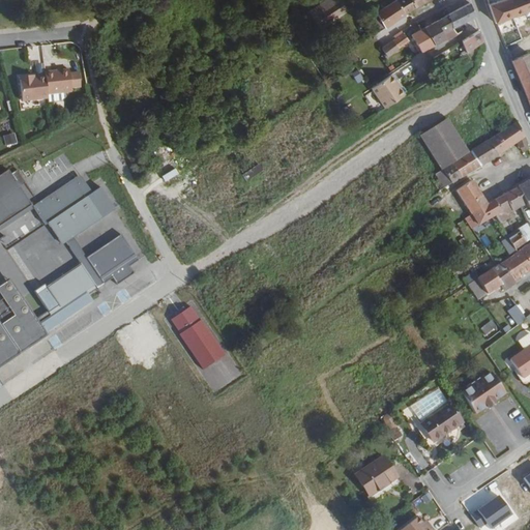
[(339,0),(327,0),(301,18),(312,33),(345,9),(339,0)]
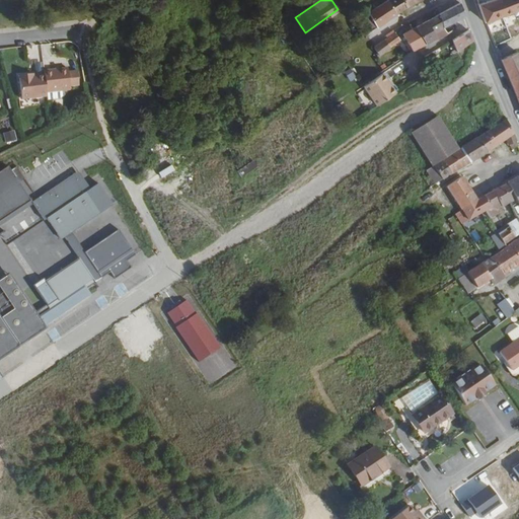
[(331,0),(338,9),(350,0),(331,0)]
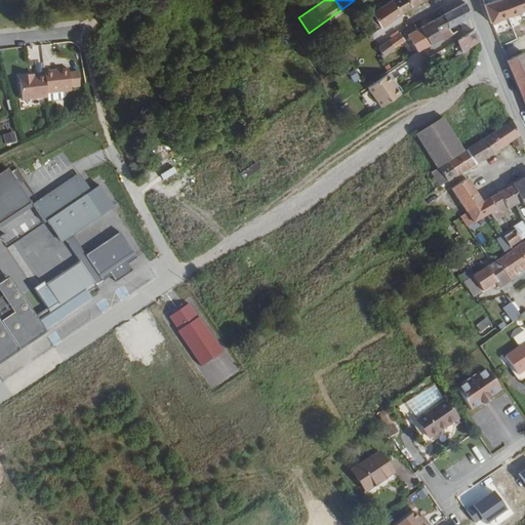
[(375,31),(401,13),(393,0),(373,12),(367,16),(375,31)]
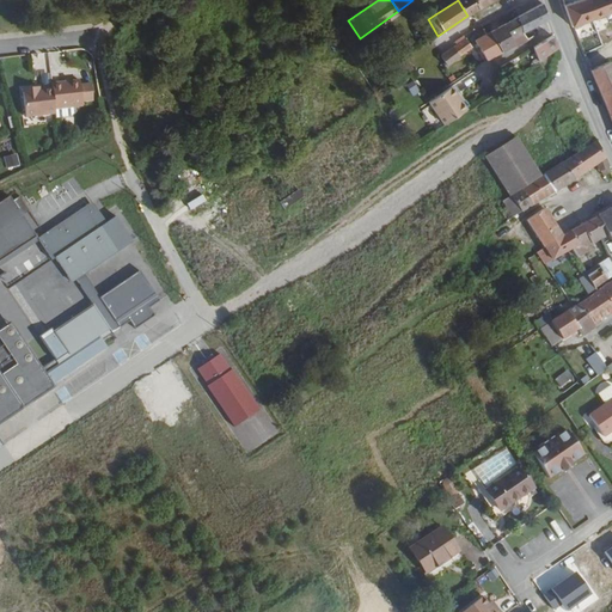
[(467,17),(495,0),(458,0),(467,16),(467,17)]
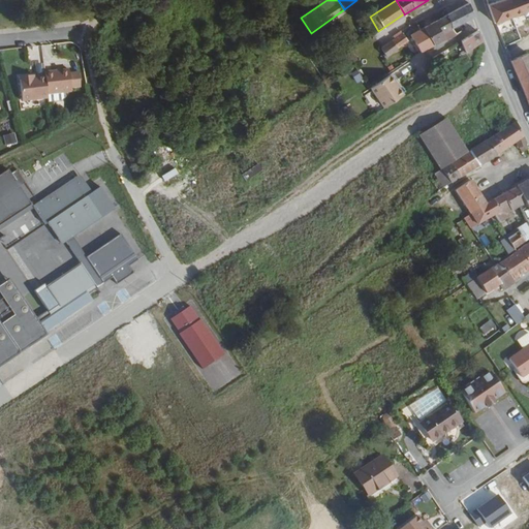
[(528,0),(494,0),(490,1),(497,19),(526,7),(527,11),(528,10),(528,0)]
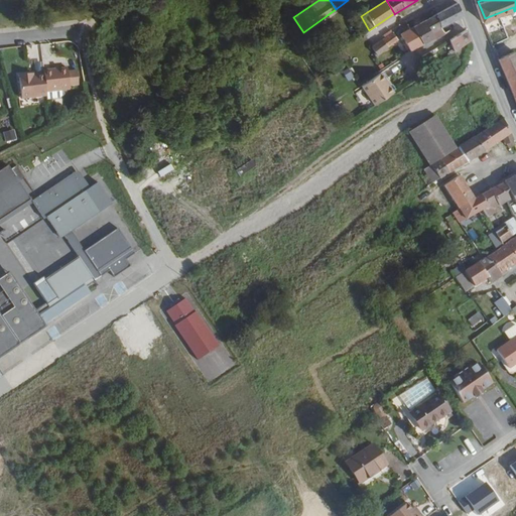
[(446,24),(463,16),(458,3),(435,15),(440,27),(442,32),(443,33),(449,30),(446,24)]
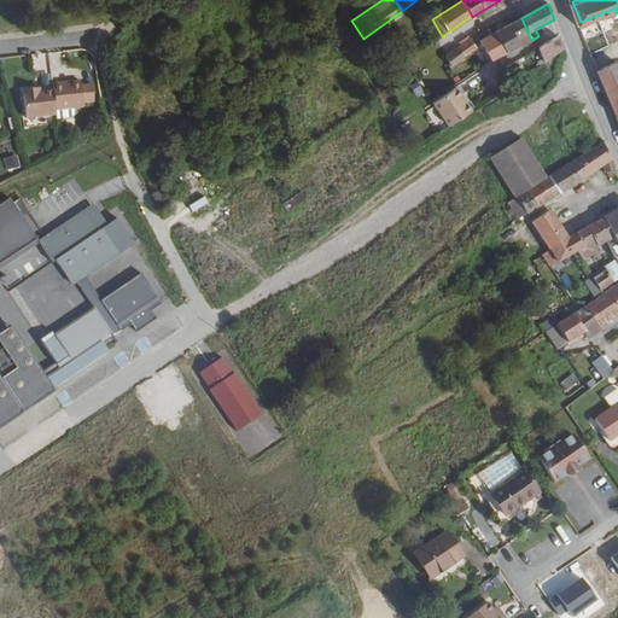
[(508,25),(519,46),(524,42),(530,39),(528,33),(522,18),(508,25)]
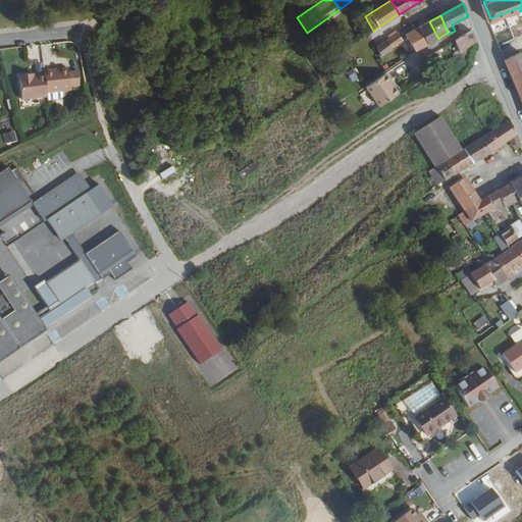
[(432,42),(438,39),(429,21),(419,27),(428,44),(432,42)]
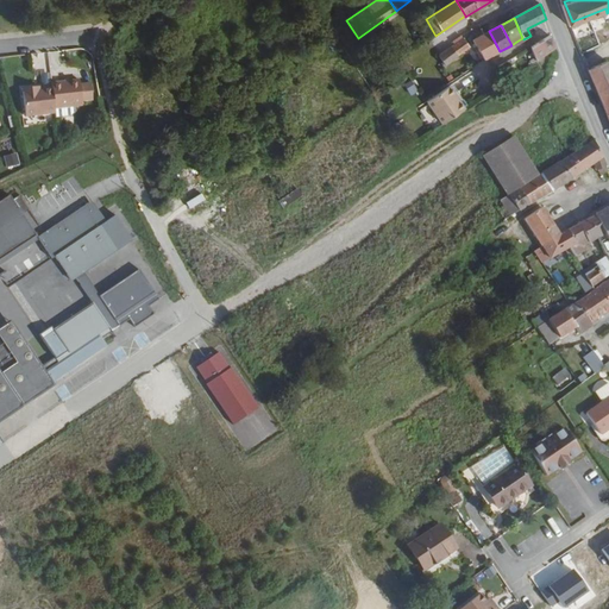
[(484,60),(490,56),(500,51),(489,31),(472,39),(484,60)]
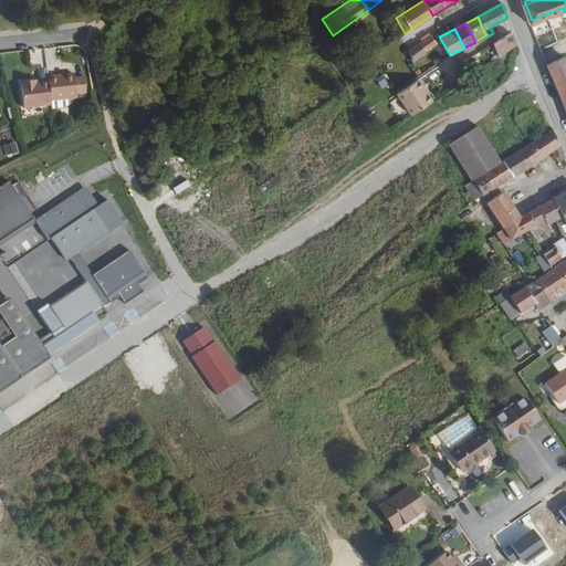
[(500,55),(515,44),(511,34),(493,44),(500,55)]
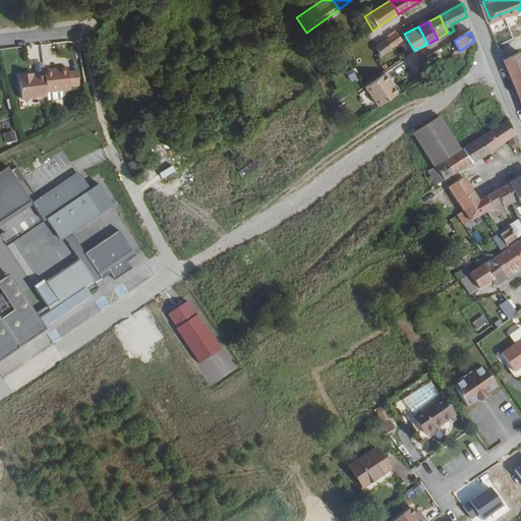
[(397,33),(386,40),(391,48),(402,40),(397,33)]
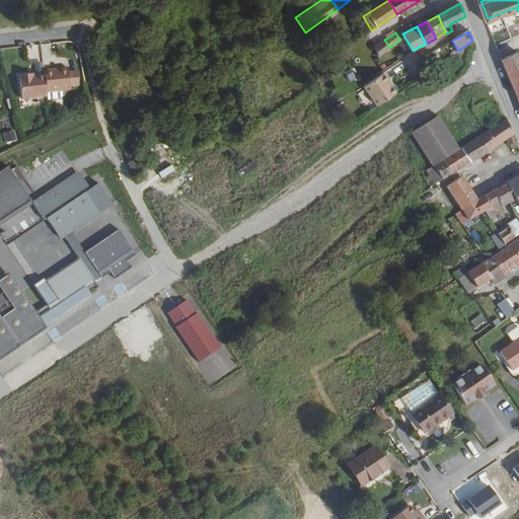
[(384,40),(374,47),(379,55),(389,48),(384,40)]
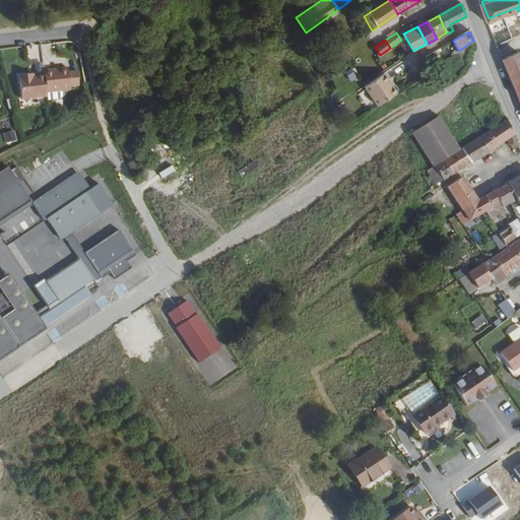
[(519,96),(519,51),(519,50),(504,56),(519,96)]
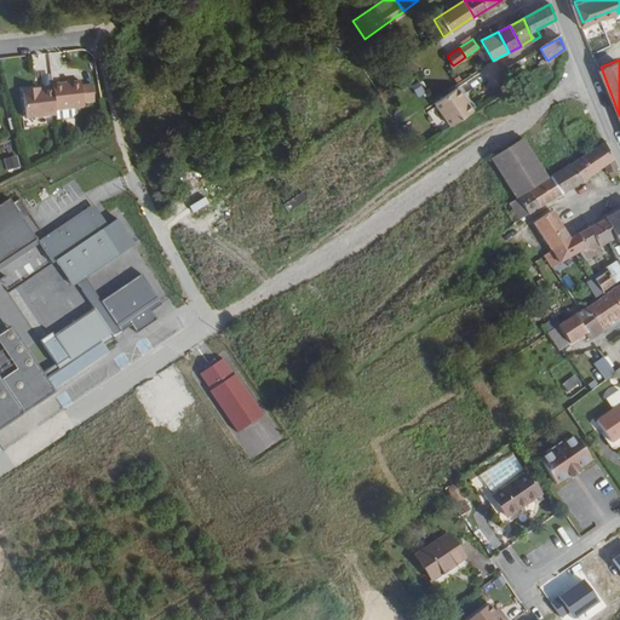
[(403,69),(411,79),(418,74),(412,63),(403,69)]
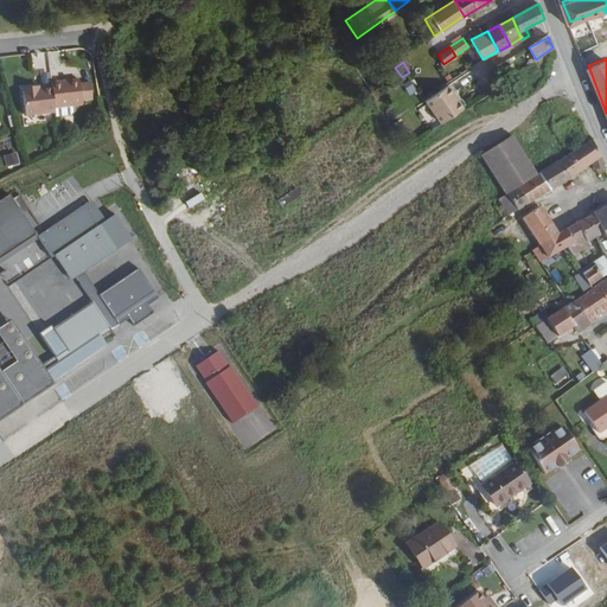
[(52,88),(55,108),(83,104),(80,80),(51,83),(52,88)]
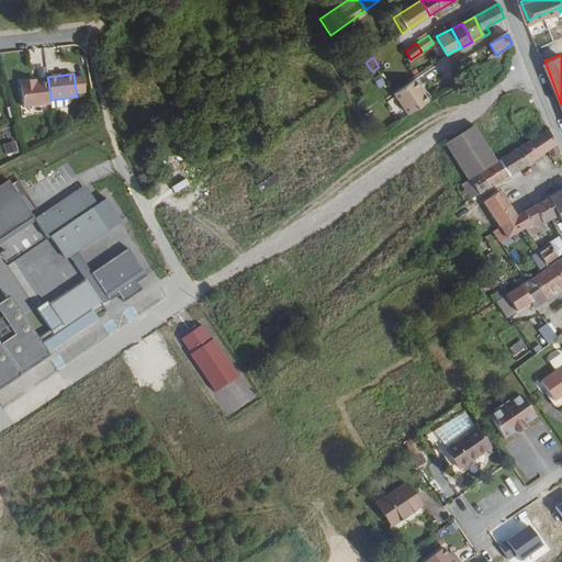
[(408,114),(429,100),(415,79),(394,92),(408,114)]
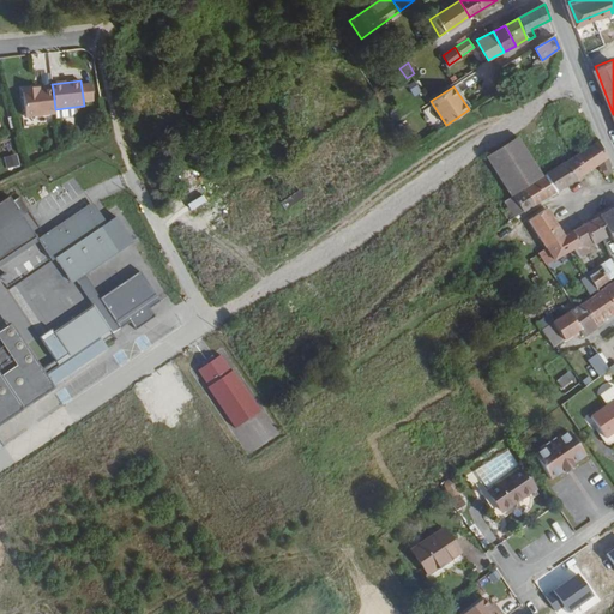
[(26,118),(55,114),(55,109),(53,89),(44,90),(35,91),(35,88),(23,89),(26,118)]
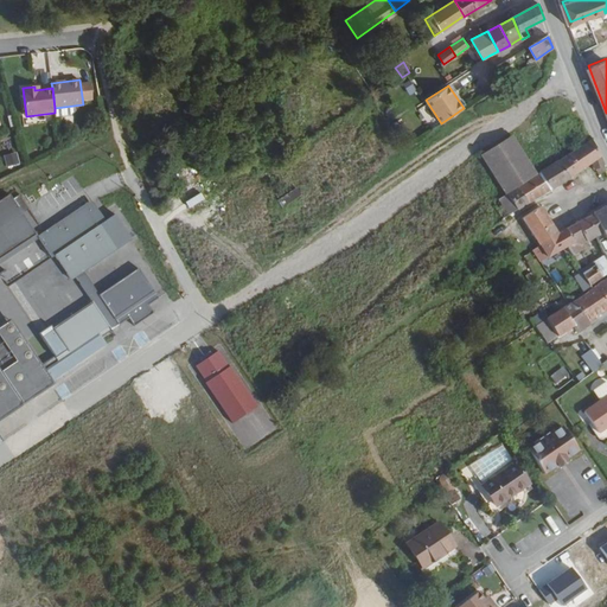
[(518,187),(536,176),(512,138),(483,157),(506,195),(518,187)]
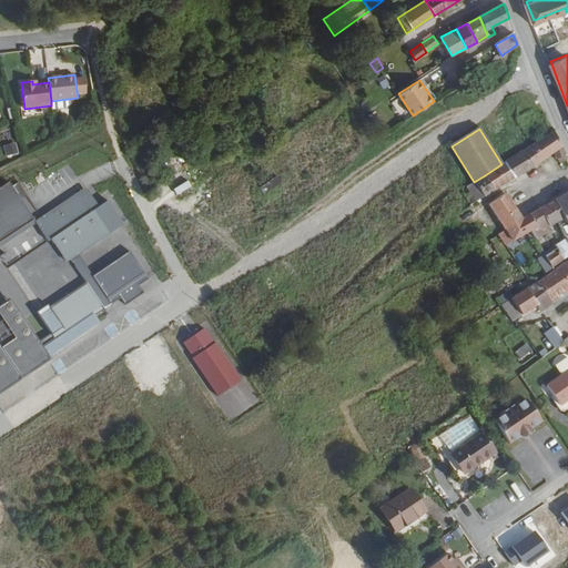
[(565,154),(554,130),(524,150),(533,165),(540,161),(548,155),(554,152),(556,160),(558,159),(565,154)]
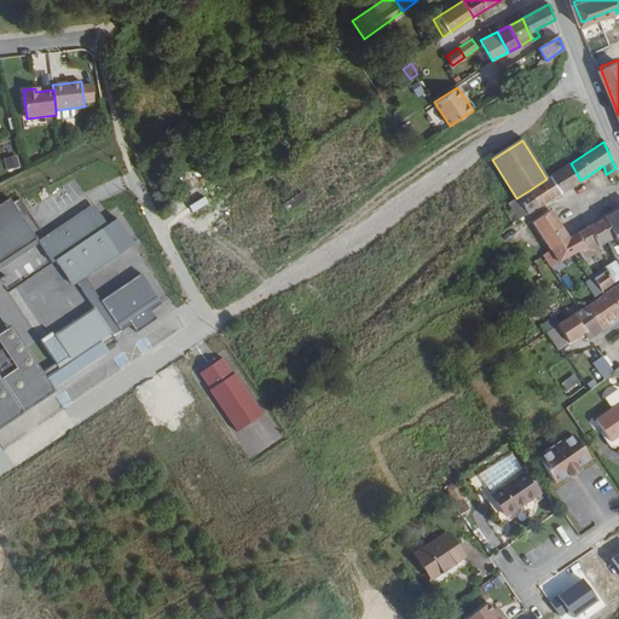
[(6,172),(18,171),(16,157),(4,160),(6,172)]
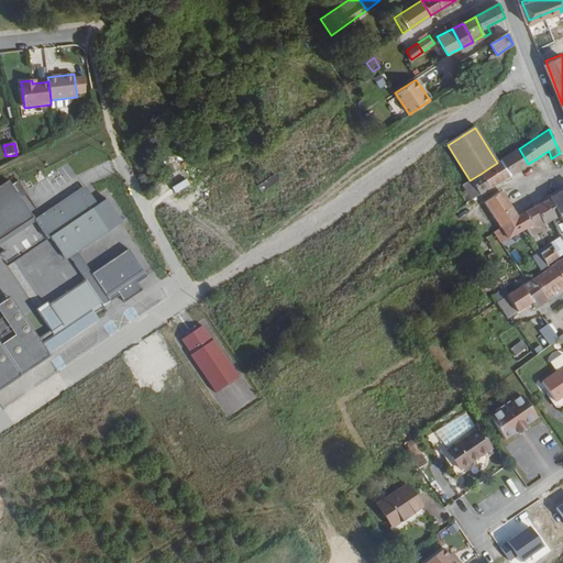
[(528,164),(519,148),(501,161),(510,176),(518,170),(528,164)]
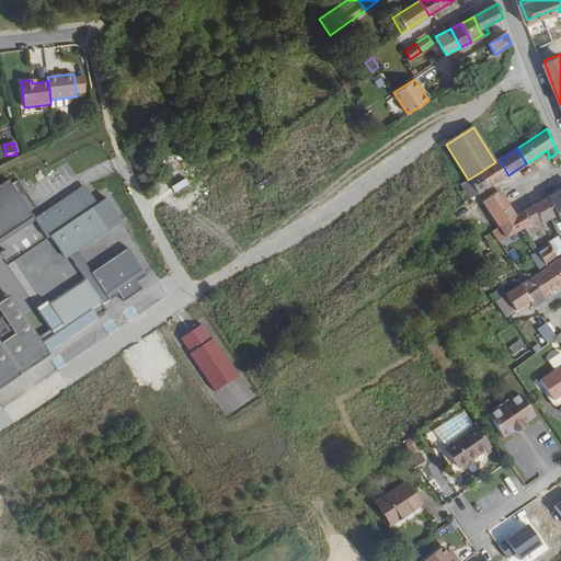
[(508,175),(500,160),(495,162),(479,173),(488,187),(497,182),(508,175)]
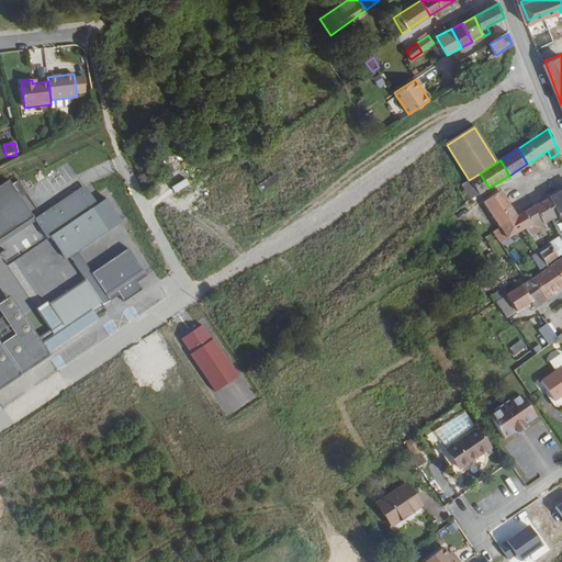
[(489,188),(480,173),(469,180),(479,194),(484,191),(489,188)]
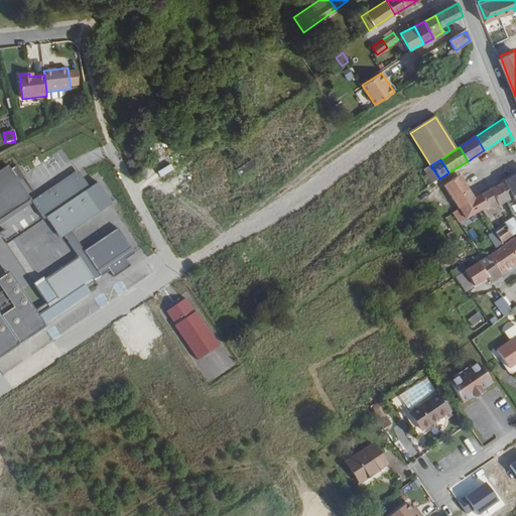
[(239,177),(255,166),(251,160),(235,171),(239,177)]
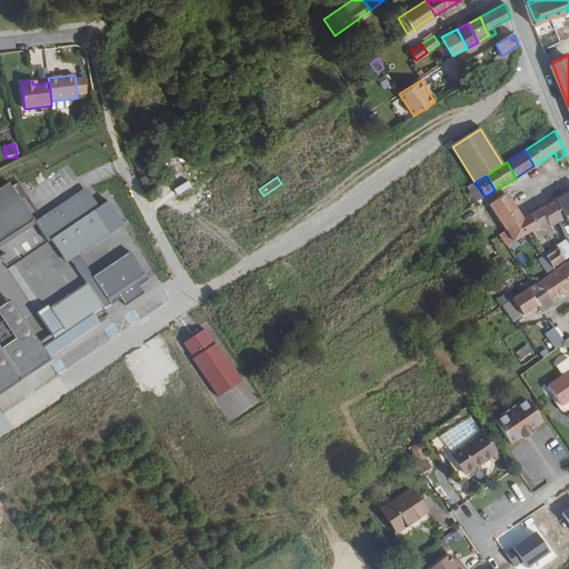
[(485,197),(475,182),(468,187),(477,201),(485,197)]
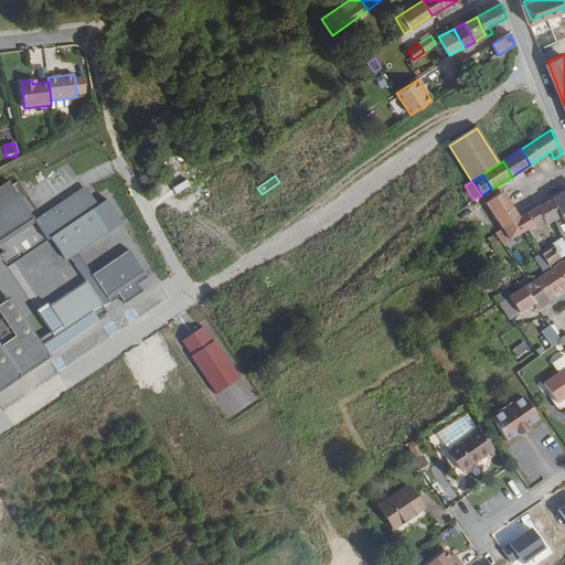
[(0,242),(33,221),(9,182),(0,188),(0,242)]
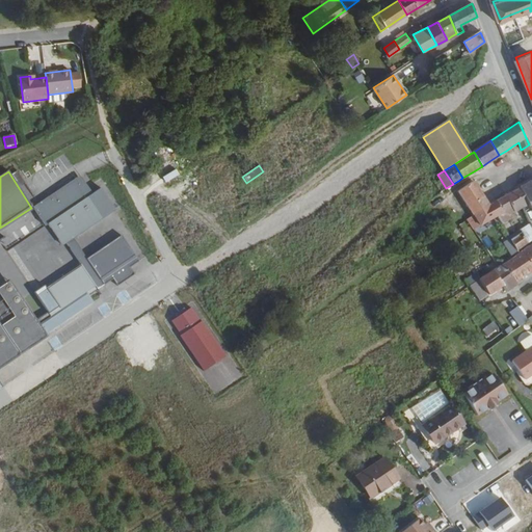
[(437,175),(431,178),(441,192),(446,188),(437,175)]
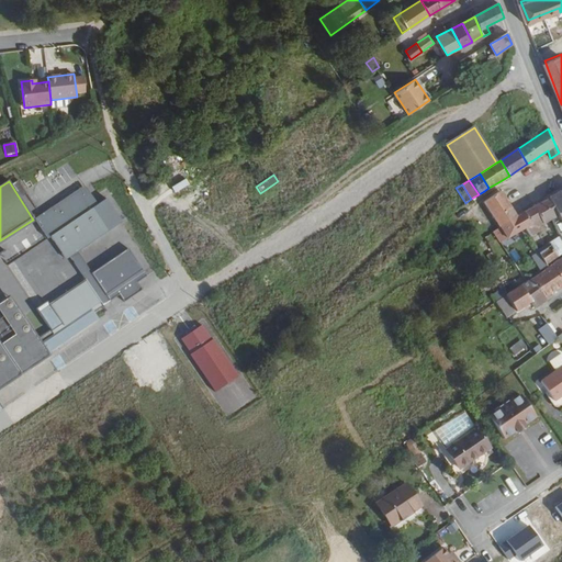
[(561,190),(559,192),(549,198),(555,215),(550,218),(551,220),(558,235),(561,232),(561,190)]
